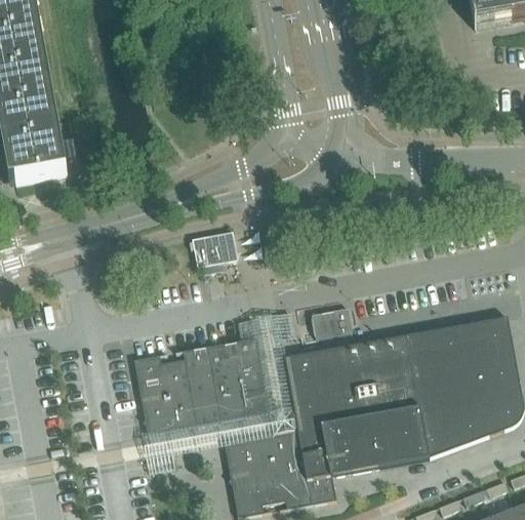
[(0,0),(0,97),(15,185),(68,176),(67,175),(62,176),(29,0),(0,0)]
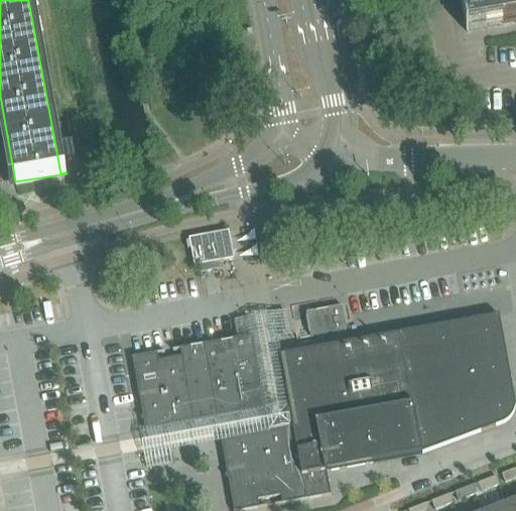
[(462,0),(467,29),(468,28),(467,23),(515,13),(515,0),(462,0)]
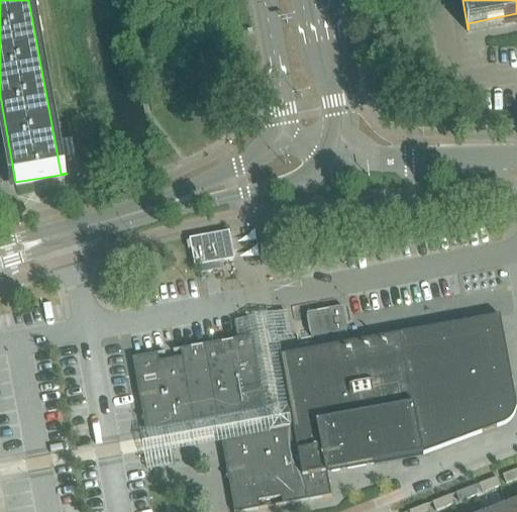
[(234,256),(229,228),(190,235),(195,264),(234,256)]
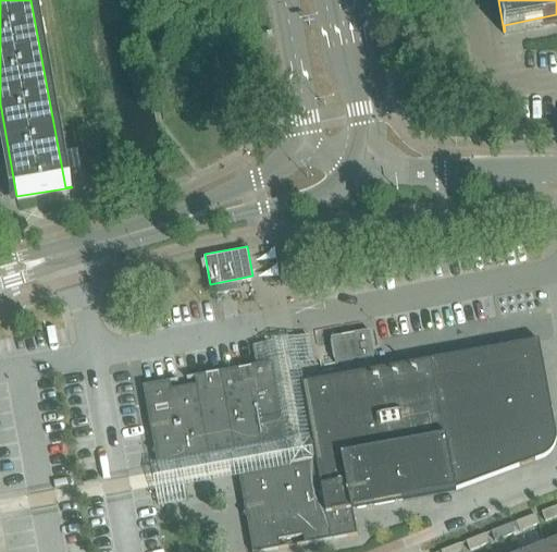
[(304,286),(304,291),(305,295),(316,293),(320,293),(318,284),(304,286)]
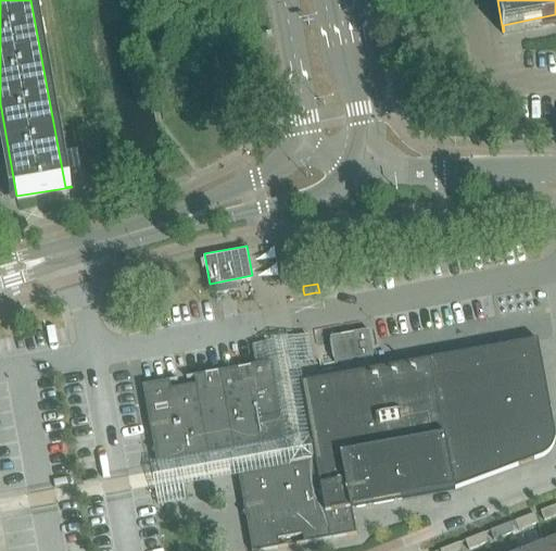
[(374,352),(369,326),(330,334),(336,360),(374,352)]
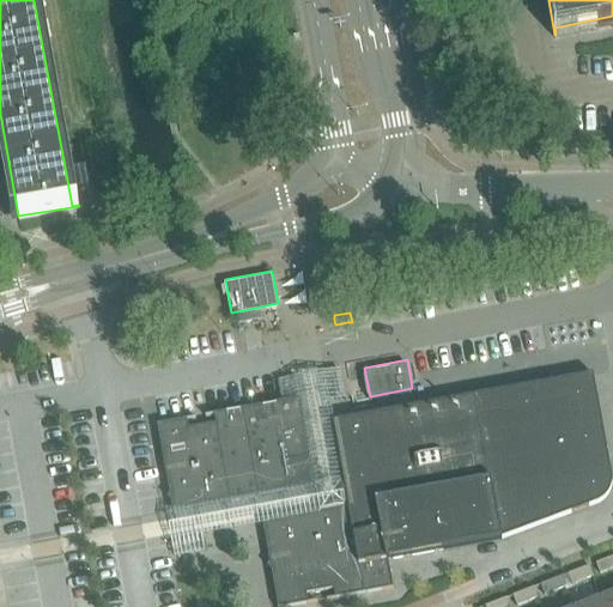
[(349,501),(359,560),(502,534),(612,490),(612,478),(593,369),(475,392),(333,418),(349,501)]
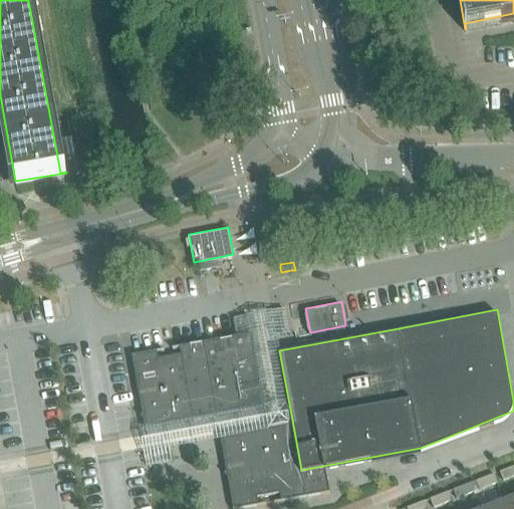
[(227,334),(228,342),(229,342),(236,383),(237,383),(260,378),(258,368),(261,365),(257,362),(251,330),(227,334)]
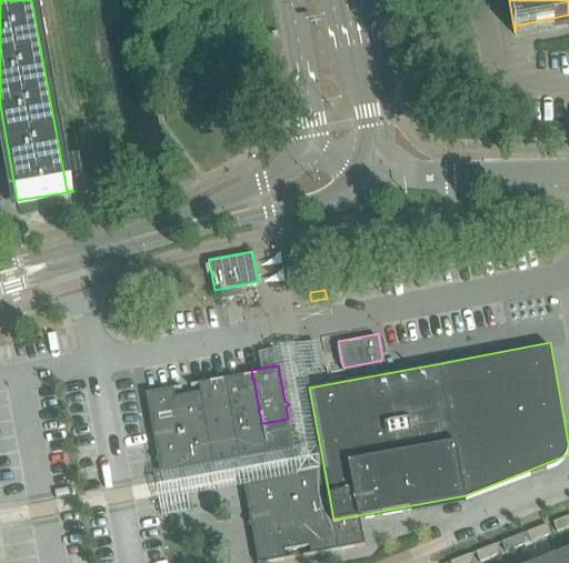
[(199,380),(200,389),(213,460),(240,454),(227,383),(228,383),(226,374),(199,380)]
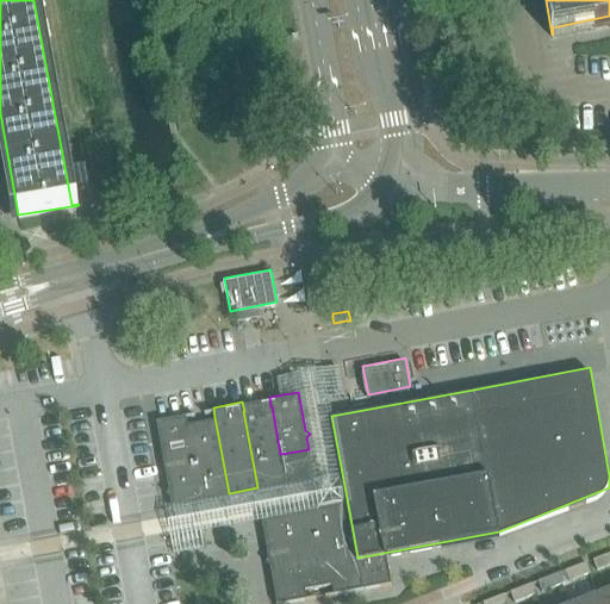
[(271,406),(244,411),(243,411),(257,487),(286,483),(281,454),(280,454),(272,406),(271,406)]
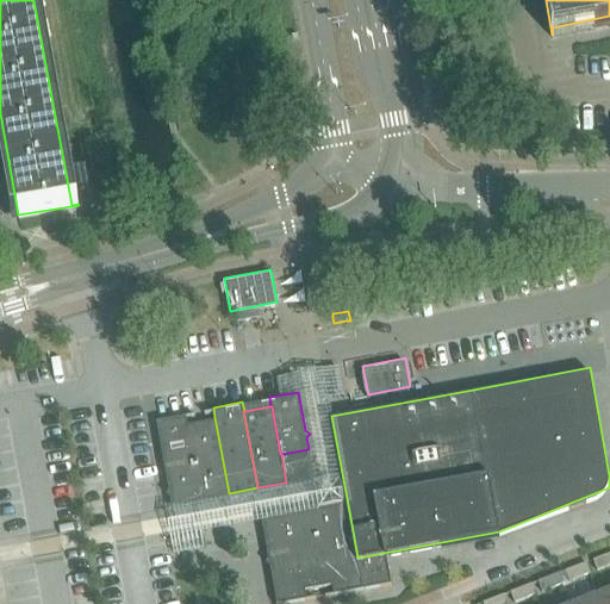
[(186,412),(156,418),(172,503),(229,493),(215,417),(188,422),(186,412)]
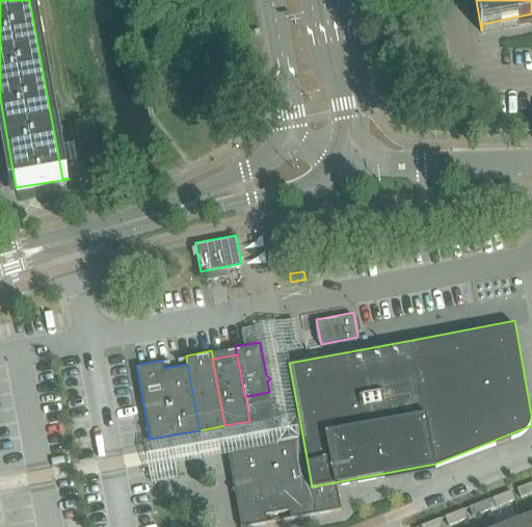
[(302,435),(277,440),(290,507),(291,516),(317,511),(341,507),(337,482),(312,486),(302,435)]
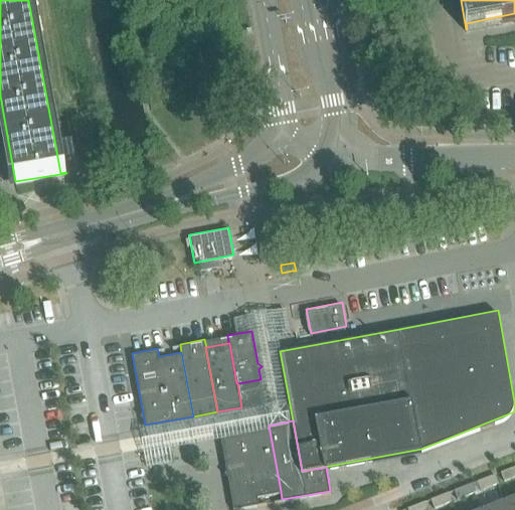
[(269,426),(245,430),(258,495),(281,491),(269,426)]
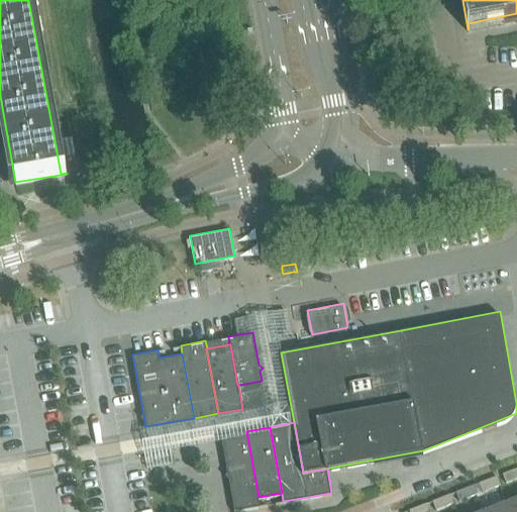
[(259,497),(246,431),(230,434),(223,443),(228,470),(225,473),(229,476),(235,509),(261,505),(259,497)]
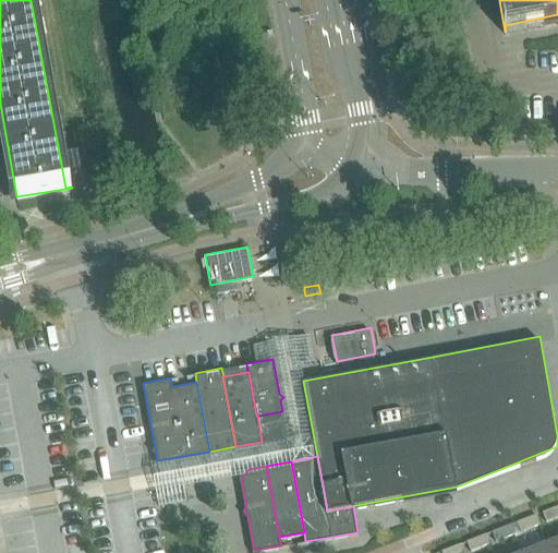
[(557,503),(543,509),(546,519),(557,514),(557,503)]
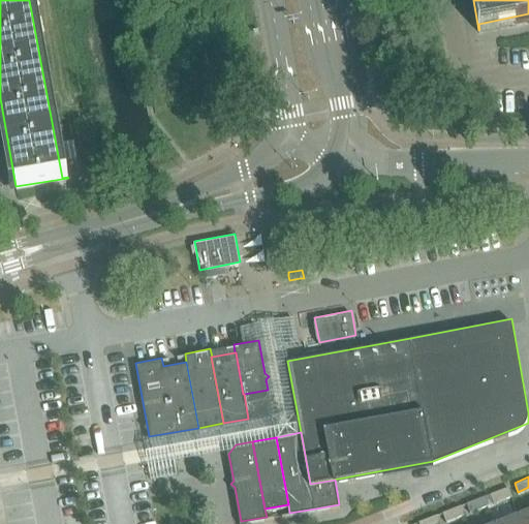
[(490,492),(494,501),(511,494),(507,485),(490,492)]
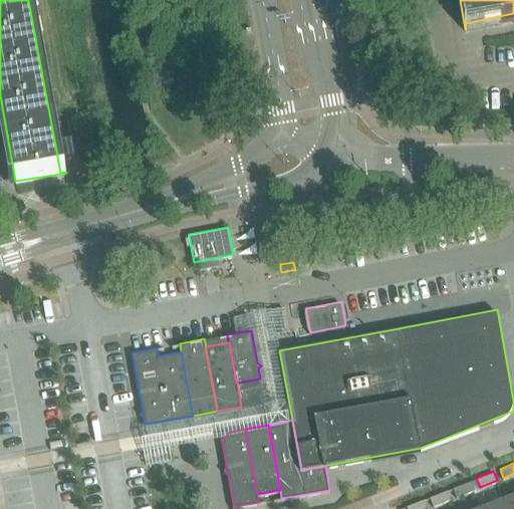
[(453,487),(456,495),(474,489),(470,480),(453,487)]
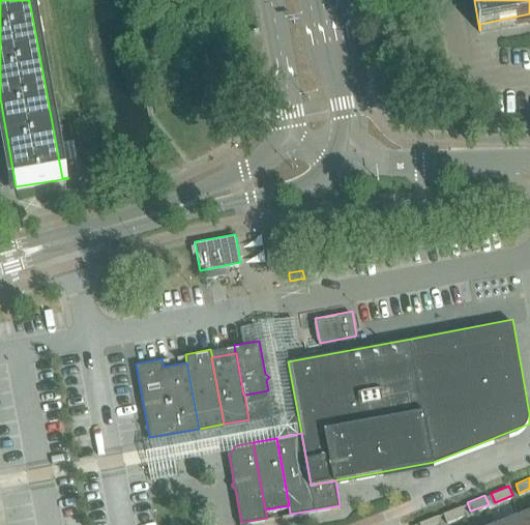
[(443,512),(446,520),(465,514),(461,504),(443,512)]
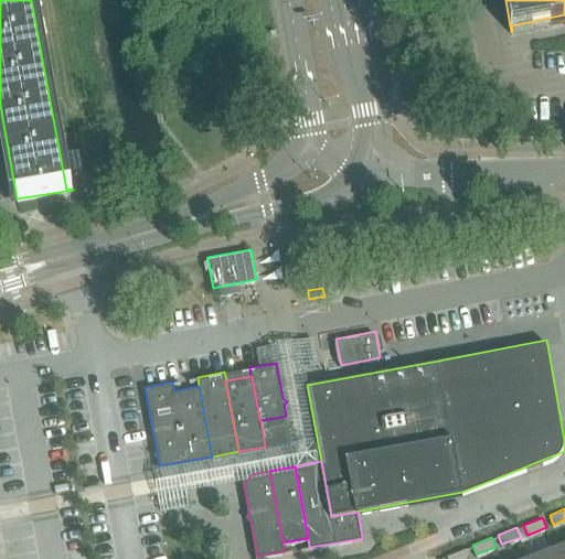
[(564,558),(564,543),(554,548),(557,558),(564,558)]
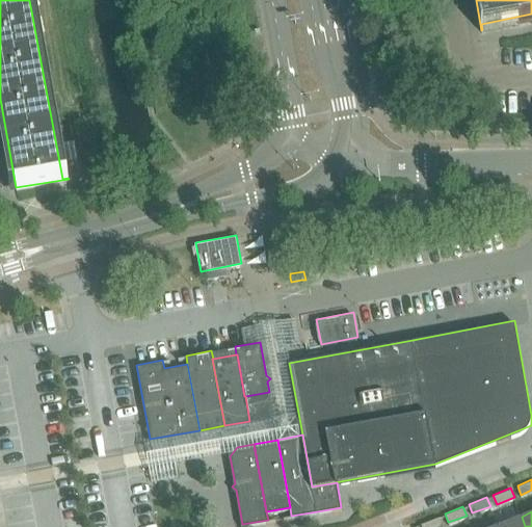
[(421,523),(422,526),(435,526),(442,525),(439,516),(421,523)]
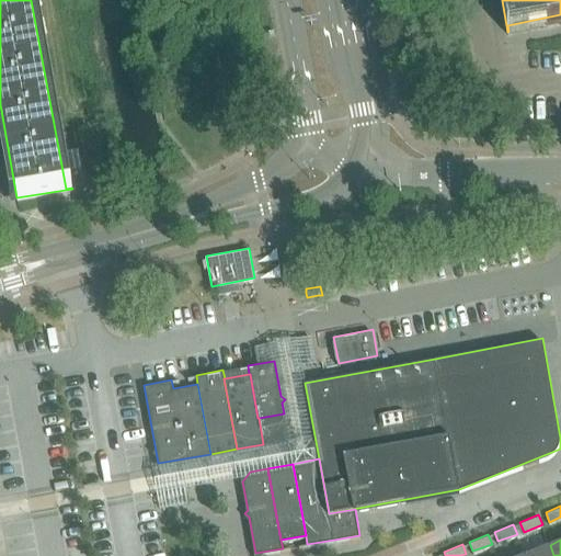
[(553,555),(550,545),(525,555),(553,555)]
